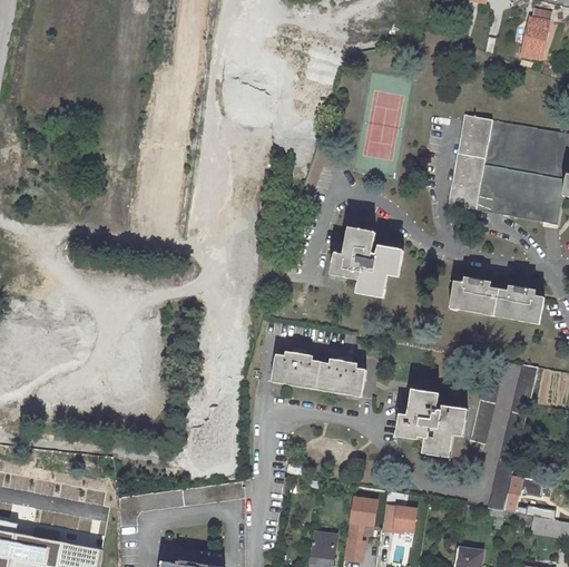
[(533,17),(548,20),(550,11),(536,9),(533,17)]
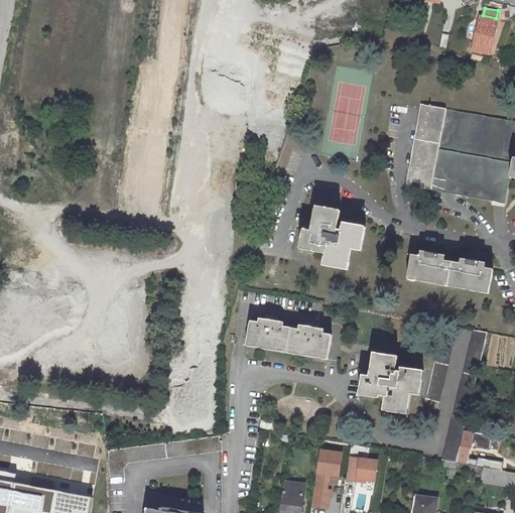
[(479,14),(472,48),(489,52),(496,18),(483,15),(479,14)]
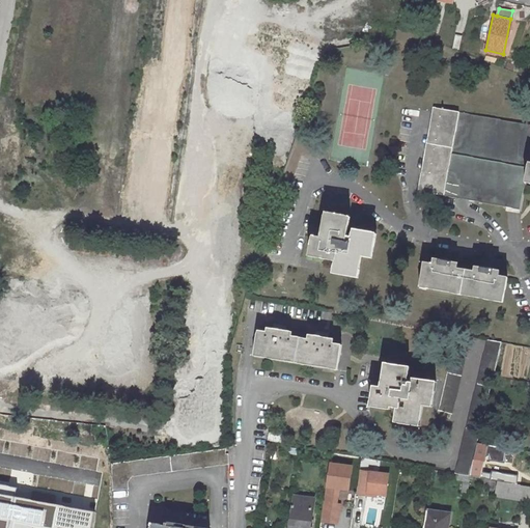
[(529,124),(431,105),(416,189),(517,209),(523,181),(529,182),(529,160),(527,160),(529,143),(529,124)]
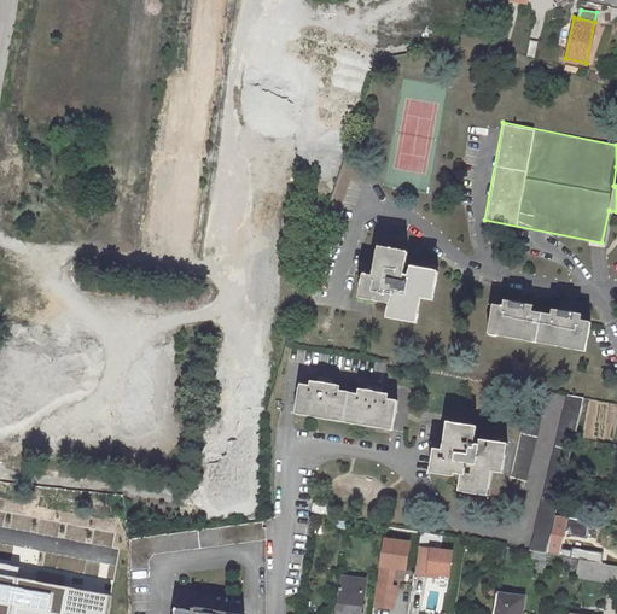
[(361,275),(356,297),(388,304),(385,316),(412,322),(418,297),(430,299),(436,272),(409,265),(407,275),(402,274),(407,252),(377,246),(370,278),(361,275)]
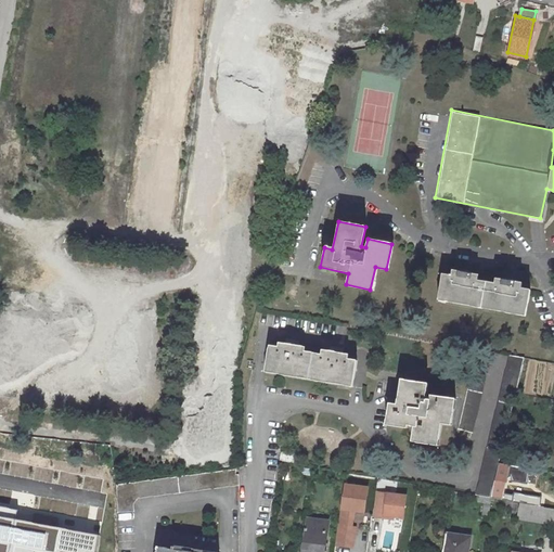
[(439,272),(435,298),(520,315),(525,289),(514,286),(515,283),(489,278),(488,282),(473,279),(474,274),(449,270),(448,274),(439,272)]
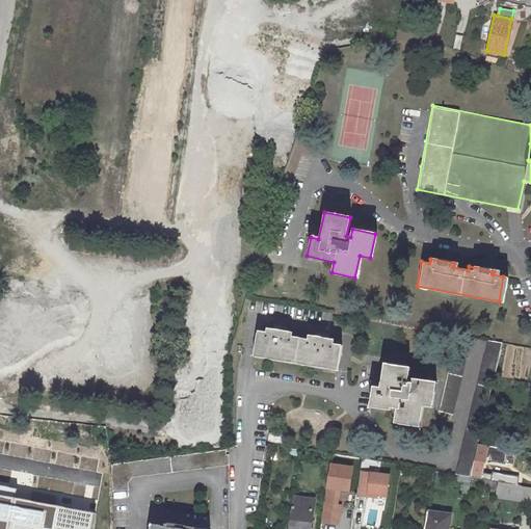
[(257,326),(251,352),(336,367),(341,341),(325,339),(326,335),(313,332),(312,336),(284,331),(284,326),(270,324),(269,328),(257,326)]
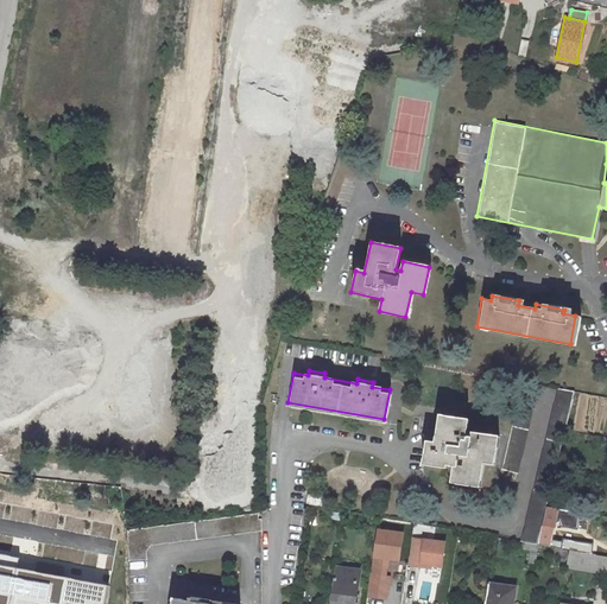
[(500,468),(514,471),(535,383),(522,381),(500,468)]
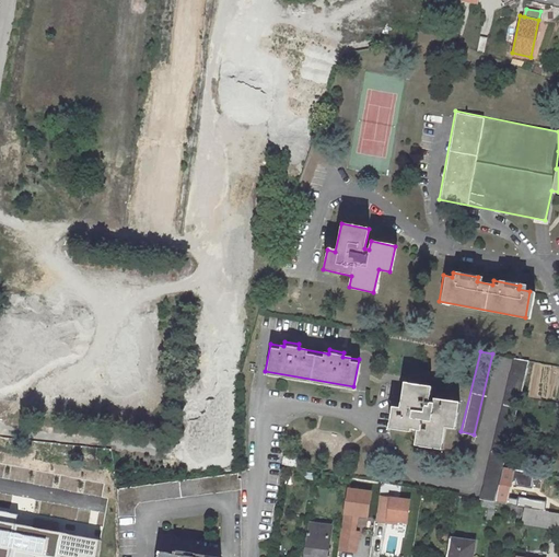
[(512,357),(479,498),(493,500),(526,360),(512,357)]
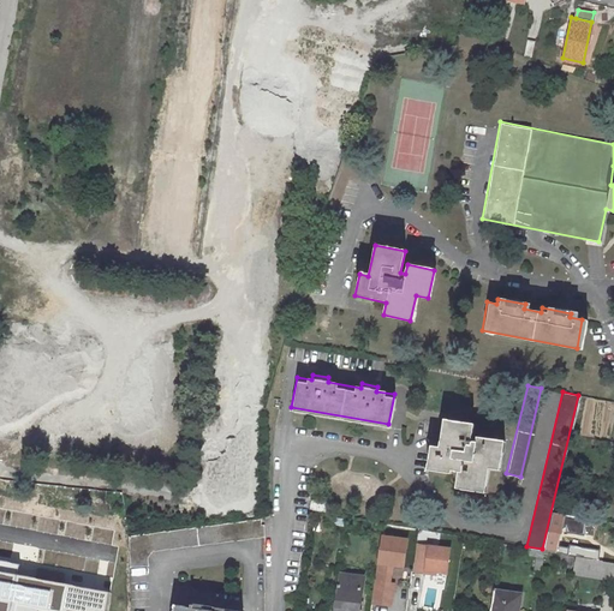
[(429,443),(425,466),(458,472),(455,485),(484,490),(488,468),(498,469),(502,439),(476,435),(475,436),(470,436),(472,423),(442,417),(437,444),(429,443)]
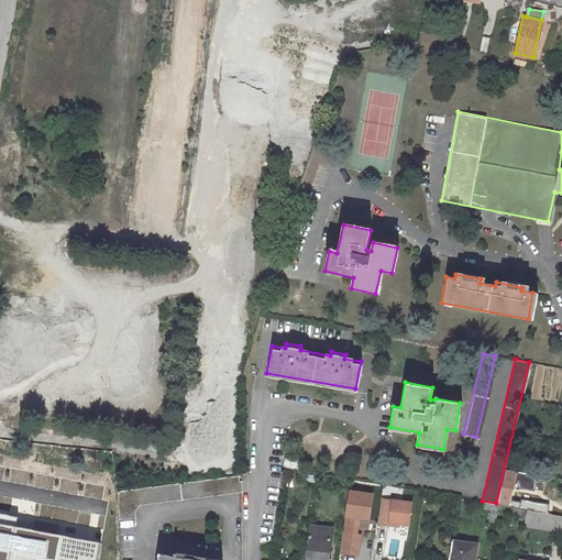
[(299,458),(284,454),(283,462),(298,465),(299,458)]
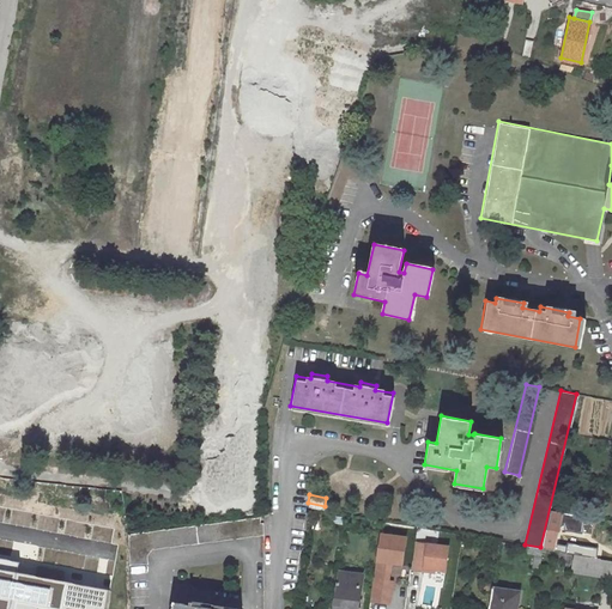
[(128,527),(129,559),(144,558),(144,550),(151,543),(265,528),(264,510),(128,527)]
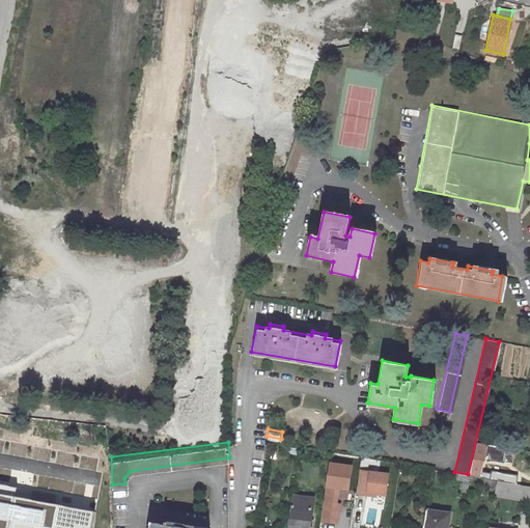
[(494,473),(479,471),(482,456),(484,457),(486,452),(483,451),(484,443),(475,442),(468,474),(495,479),(513,482),(515,475),(494,471),(494,473)]
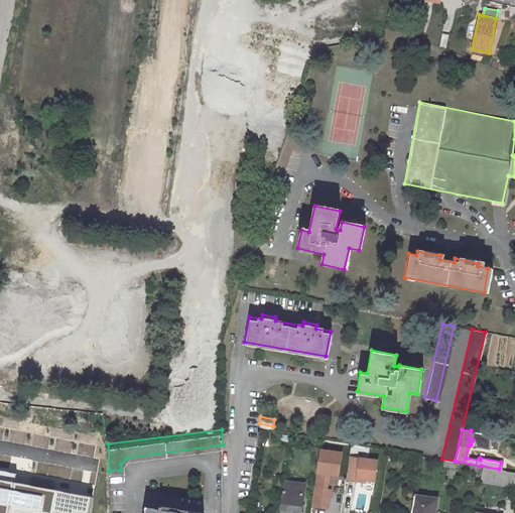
[(322,444),(313,504),(330,506),(334,473),(343,475),(346,447),(322,444)]
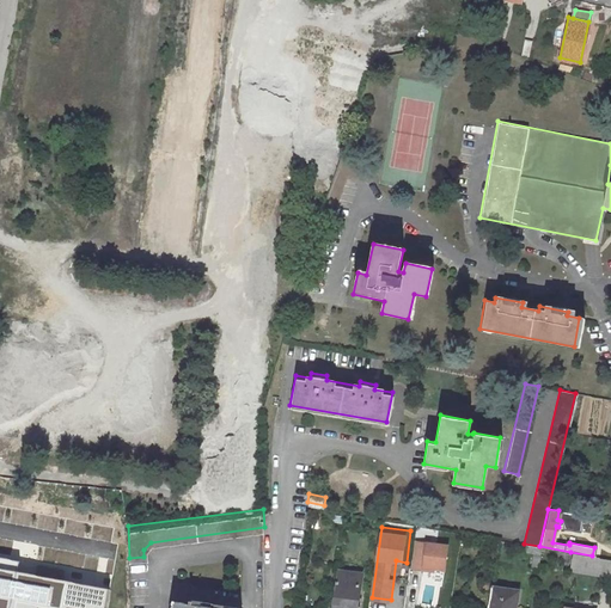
[(445,544),(413,539),(408,565),(421,567),(421,565),(431,566),(441,567),(445,544)]
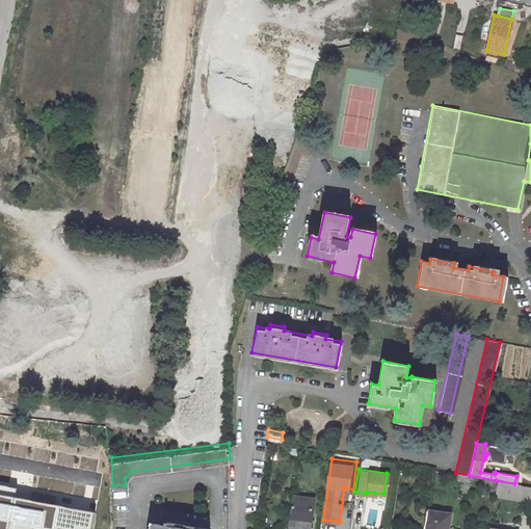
[(483,480),(481,488),(490,491),(493,482),(483,480)]
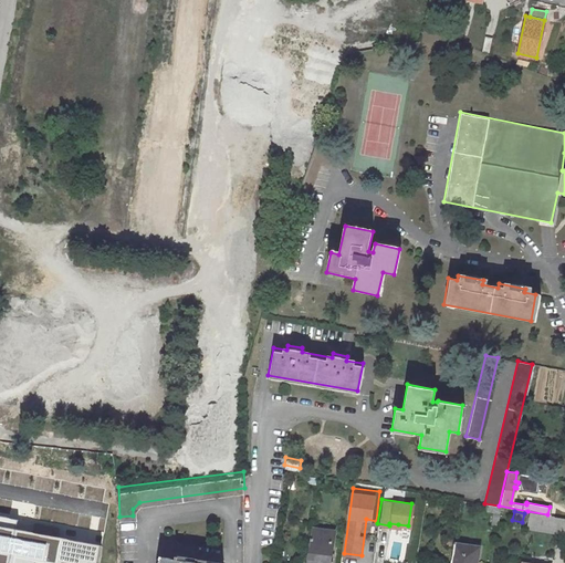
[(527,511),(524,527),(564,534),(564,518),(547,514),(527,511)]
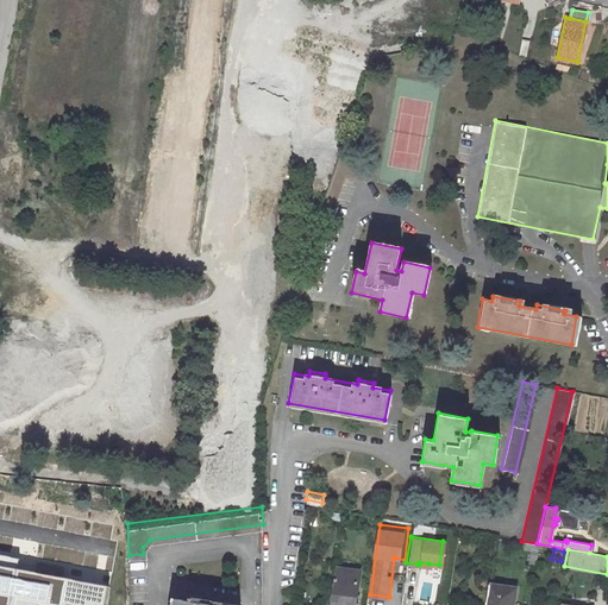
[(104,604),(108,578),(0,556),(0,604),(7,604),(8,600),(26,604),(25,604),(104,604)]
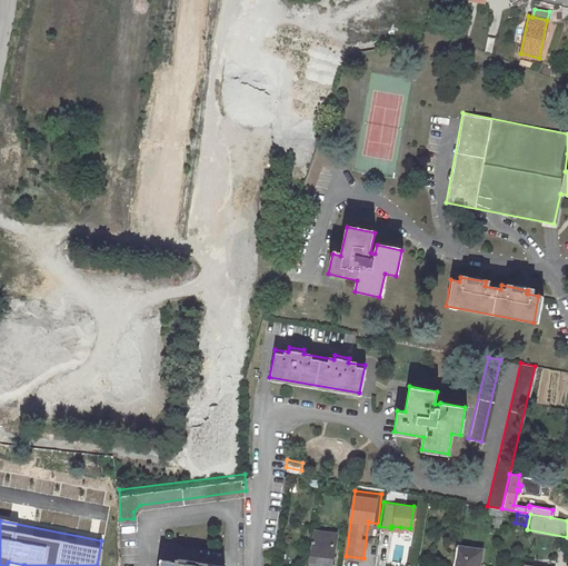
[(306,565),(330,565),(337,534),(311,529),(306,565)]
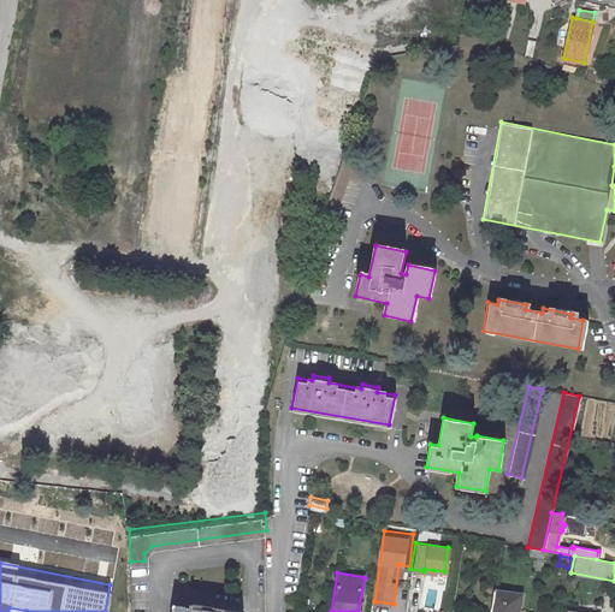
[(516,610),(519,594),(492,589),(488,611),(513,611),(514,608),(516,610)]
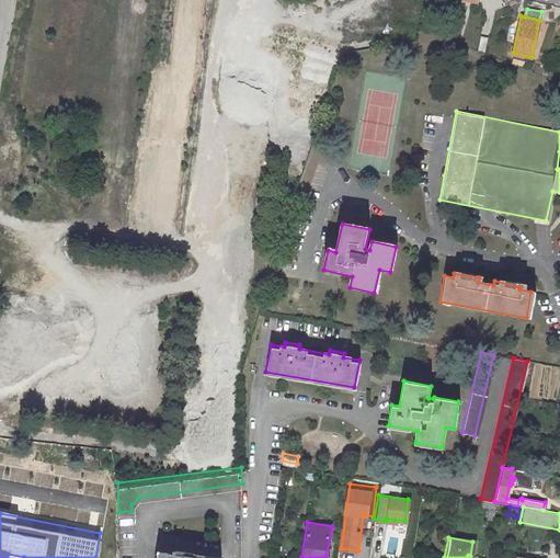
[(159,549),(157,557),(212,557),(198,556),(200,551),(178,547),(176,553),(159,549)]
